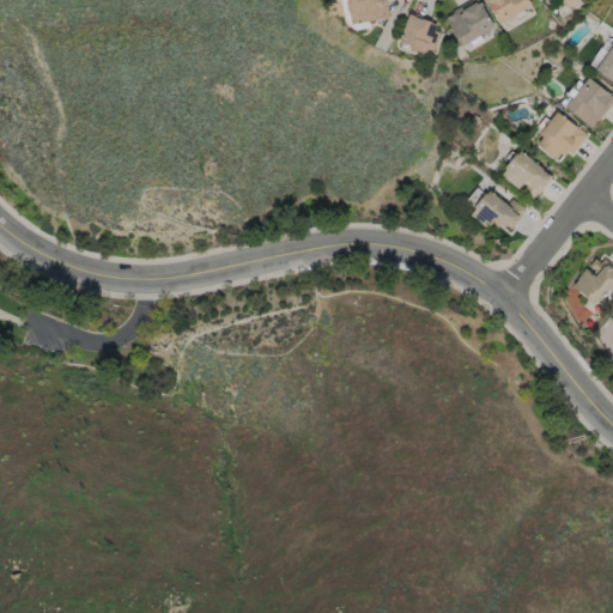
[(384,0),(387,20),(347,24),(344,0),(384,0)]
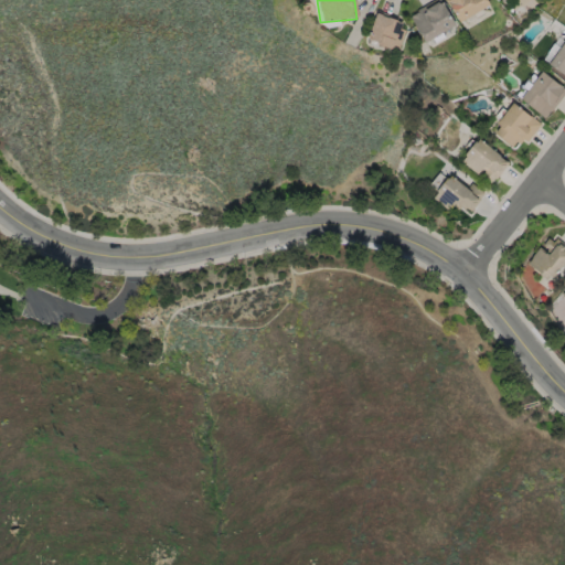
[(424,42),(412,16),(441,0),(455,28),(424,42)]
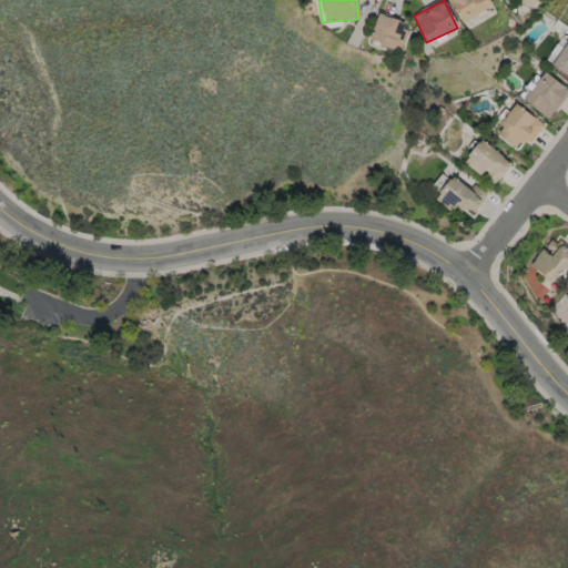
[(459,21),(449,0),(488,0),(492,8),(459,21)]
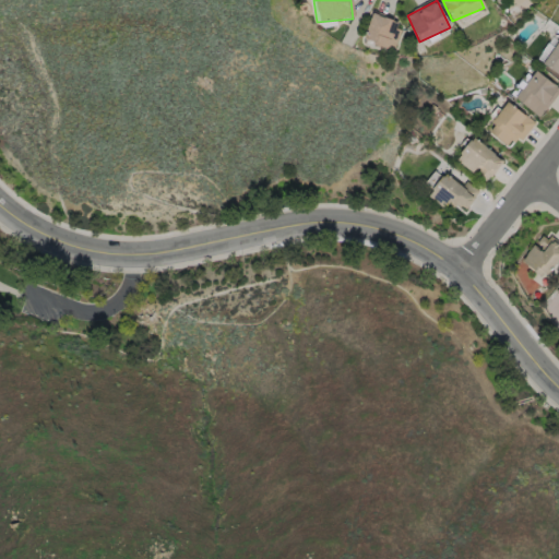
[(364,42),(372,13),(404,23),(395,51),(364,42)]
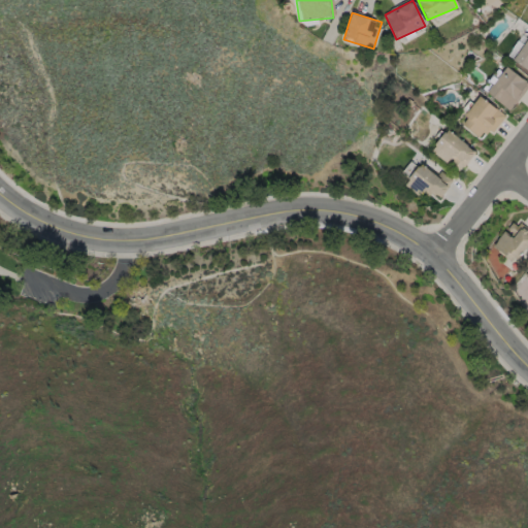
[(527,71),(509,58),(527,32),(527,71)]
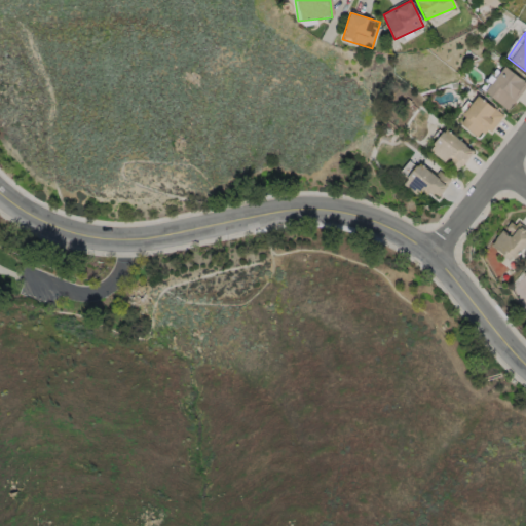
[(525,84),(508,110),(484,94),(503,67),(525,82),(525,84)]
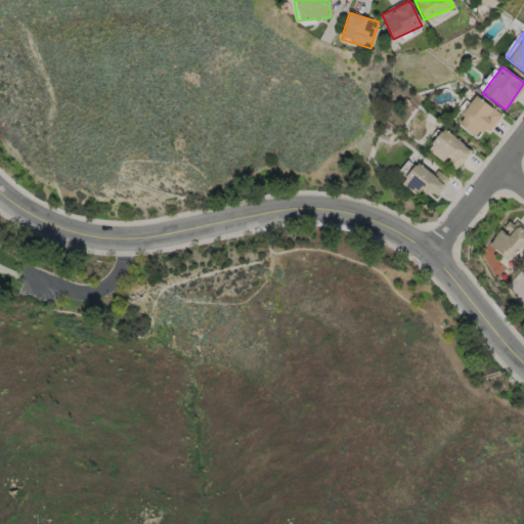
[(459,126),(471,97),(501,111),(489,138),(459,126)]
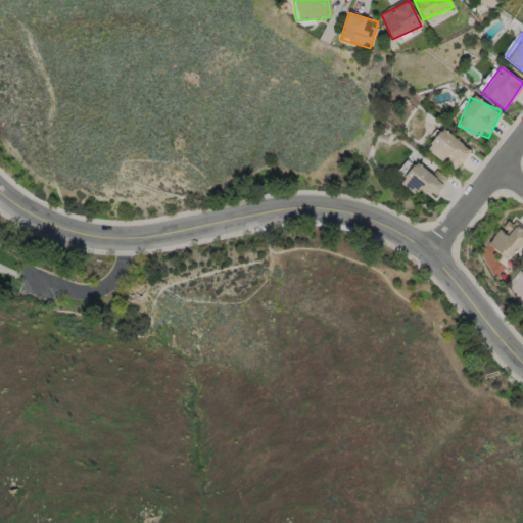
[(456,172),(426,149),(442,128),(471,150),(456,172)]
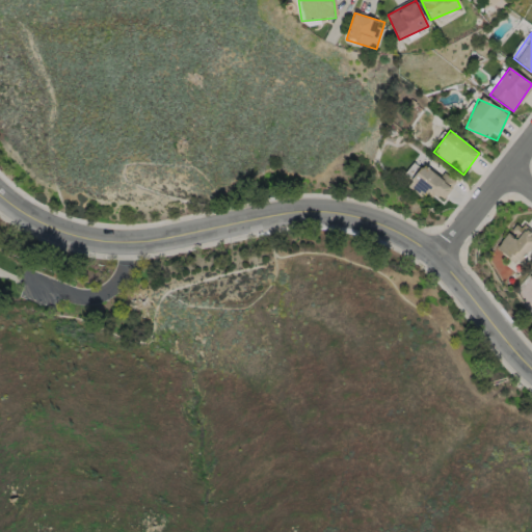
[(408,184),(422,164),(442,177),(444,174),(455,182),(440,206),(408,184)]
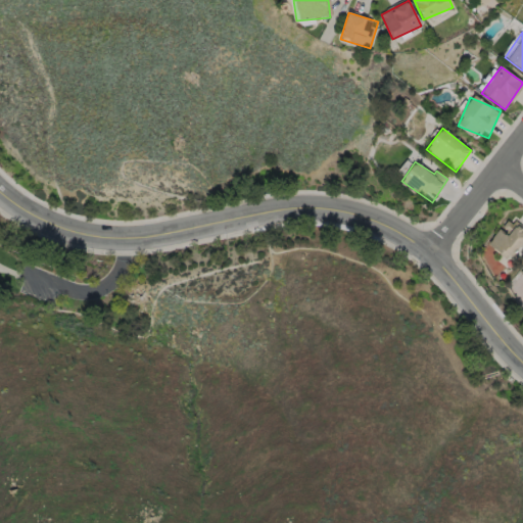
[(522,228),(522,242),(508,260),(488,243),(502,228),(508,234),(517,223),(522,228)]
